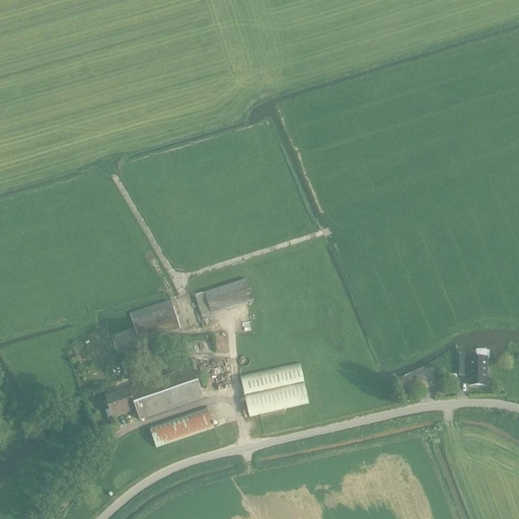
[(203,317),(212,314),(253,301),(246,280),(205,293),(196,297),(203,317)]
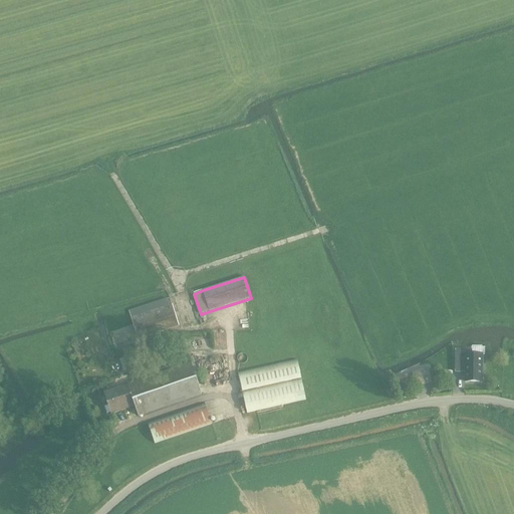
[(173,305),(171,306),(168,298),(129,311),(132,318),(138,339),(179,326),(173,305)]
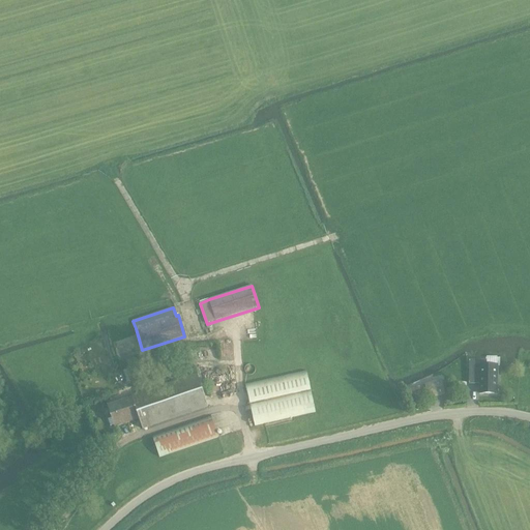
[(487,360),(470,360),(469,384),(476,384),(476,383),(479,383),(479,393),(497,394),(497,365),(487,365),(487,360)]
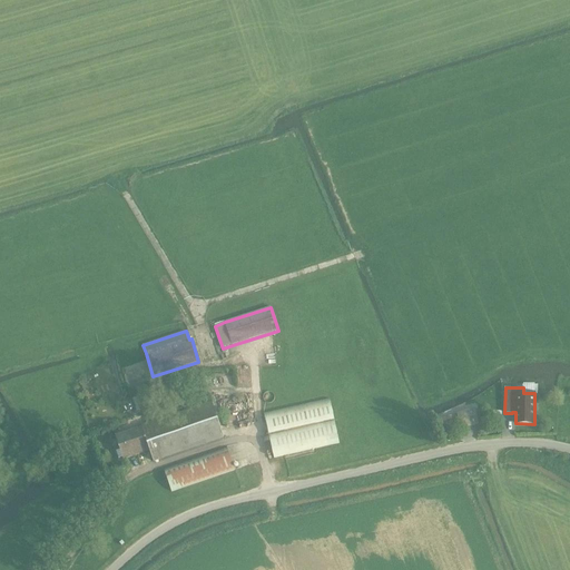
[(273,458),(274,457),(338,443),(330,400),(264,414),(273,458)]
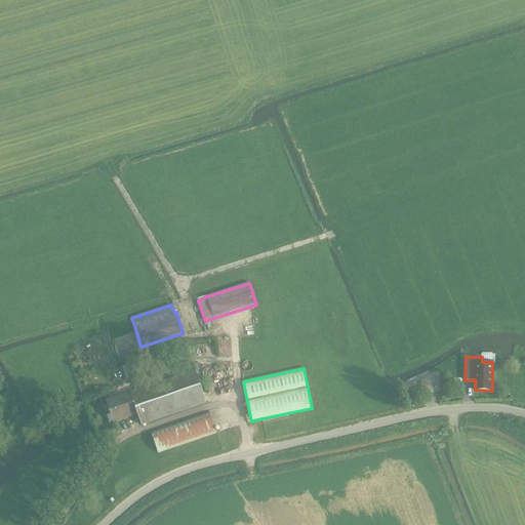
[(142,426),(206,403),(195,371),(152,386),(149,376),(134,381),(137,391),(130,393),(130,394),(108,402),(115,422),(138,415),(142,426)]
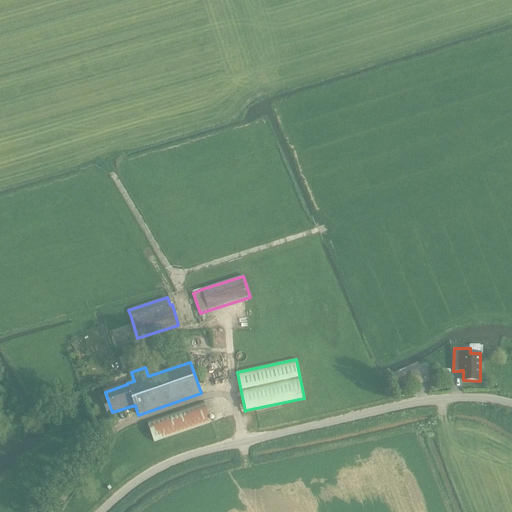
[(430,380),(426,368),(411,372),(414,384),(430,380)]
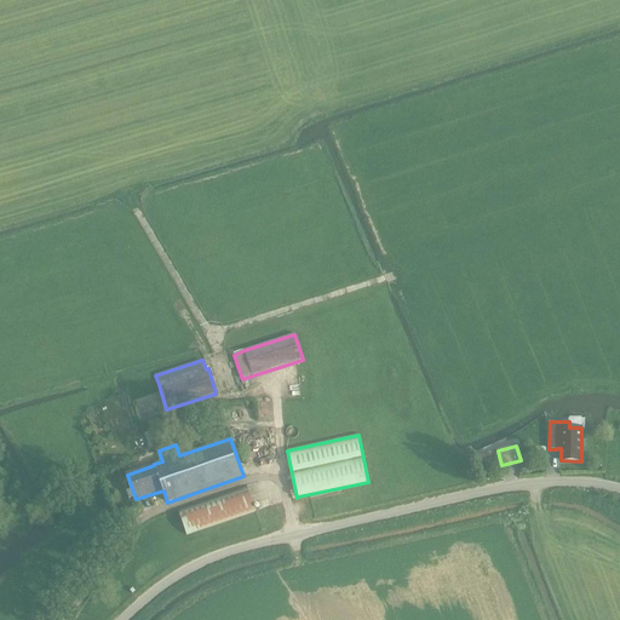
[(247,487),(178,511),(187,534),(256,511),(247,487)]
